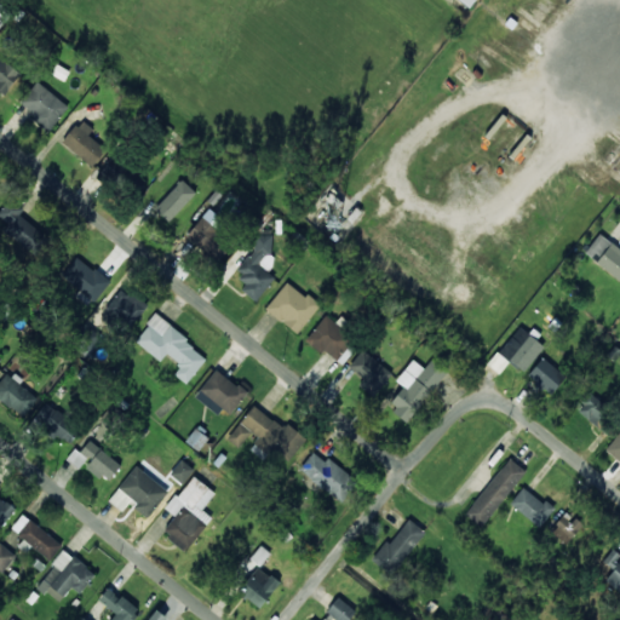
[(478,0),(459,0),(472,10),(478,0)]
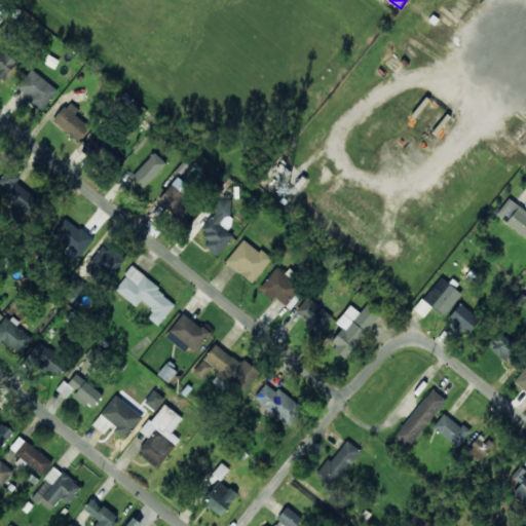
[(0,74),(4,78),(17,63),(0,47),(0,74)]
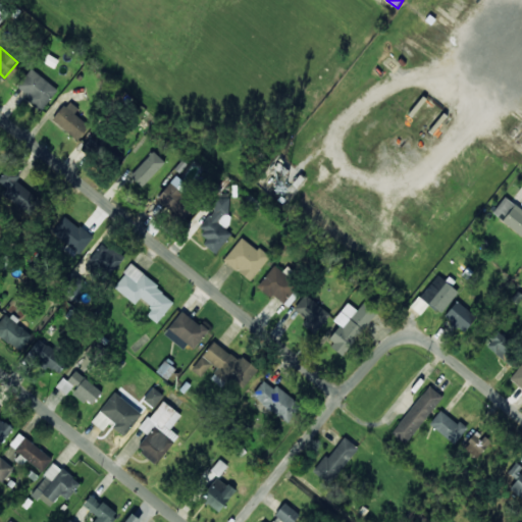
[(40,110),(58,90),(32,68),(17,86),(31,97),(28,101),(40,110)]
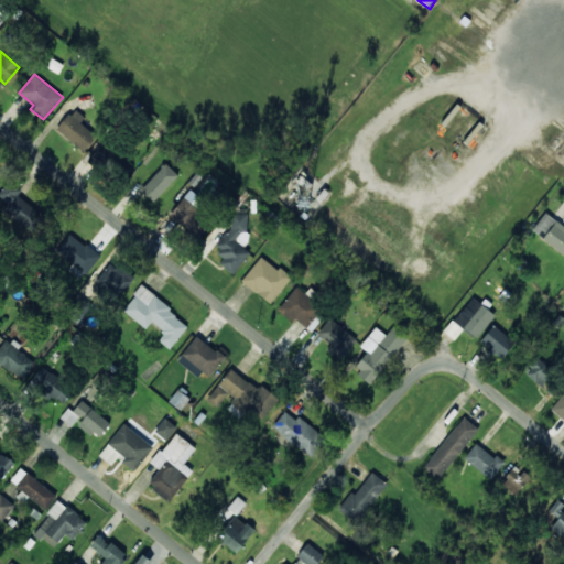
[(85,117),(73,108),(57,131),(85,151),(97,134),(80,122),(85,117)]
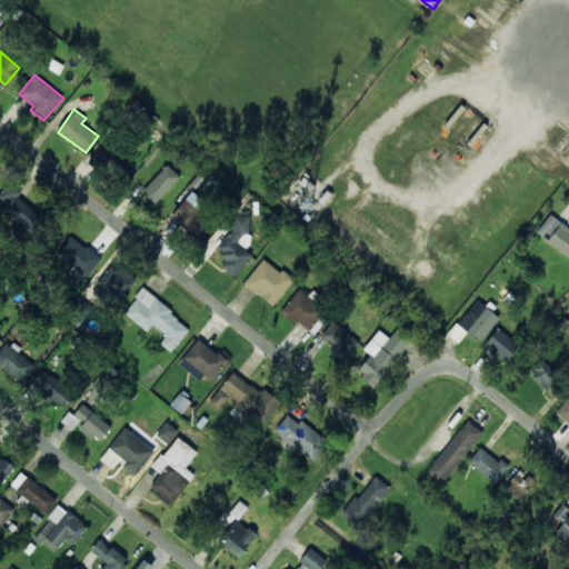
[(115,167),(115,148),(95,148),(95,167),(115,167)]
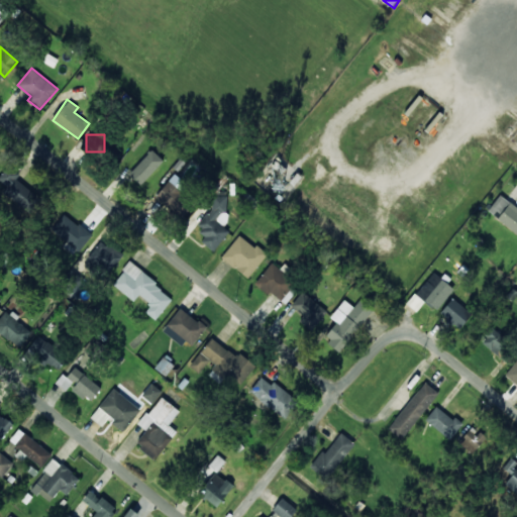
[(140,185),(164,161),(151,149),(128,174),(140,185)]
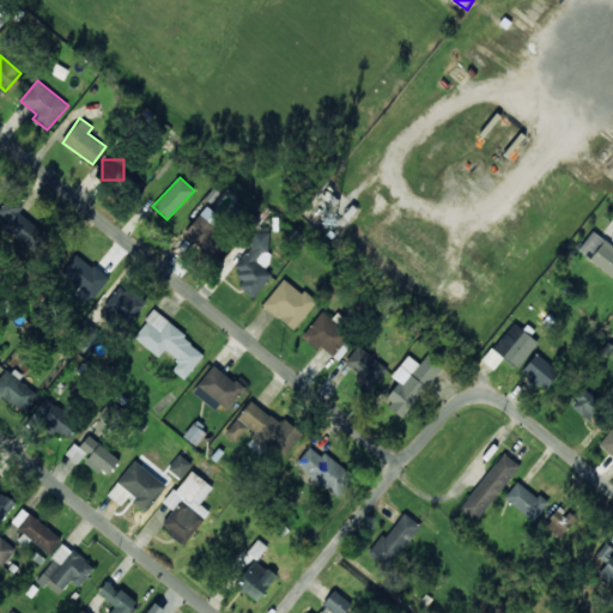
[(19,212),(24,206),(11,195),(0,208),(0,222),(38,253),(52,237),(19,212)]
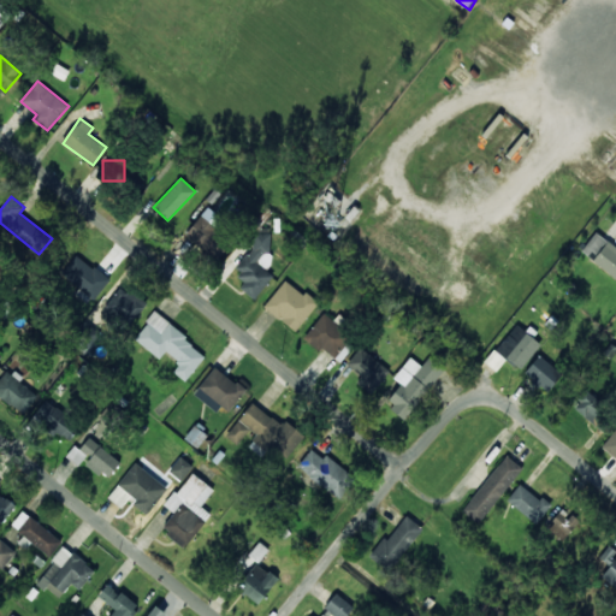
[(219,260),(232,241),(215,229),(224,218),(206,206),(185,236),(219,260)]
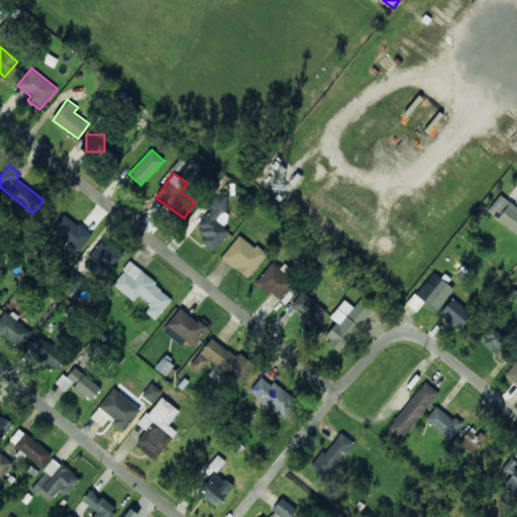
[(229,231),(223,226),(230,217),(222,211),(229,201),(220,194),(196,225),(207,234),(201,241),(213,250),(229,231)]
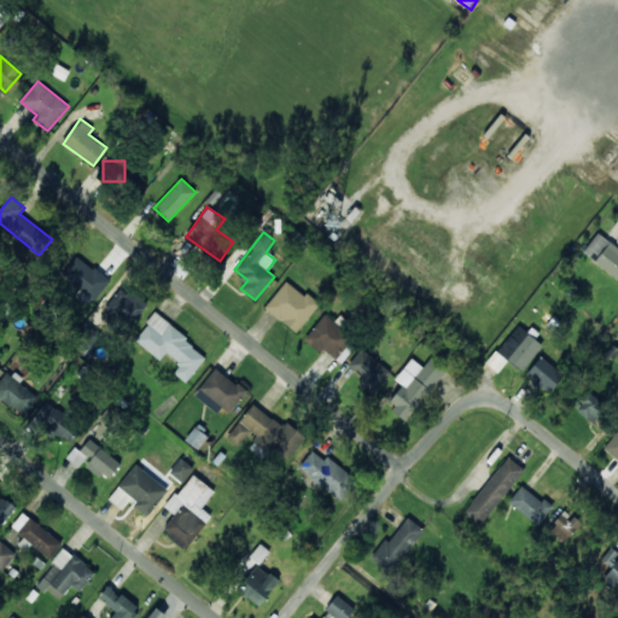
[(617,279),(617,248),(598,232),(582,252),(617,279)]
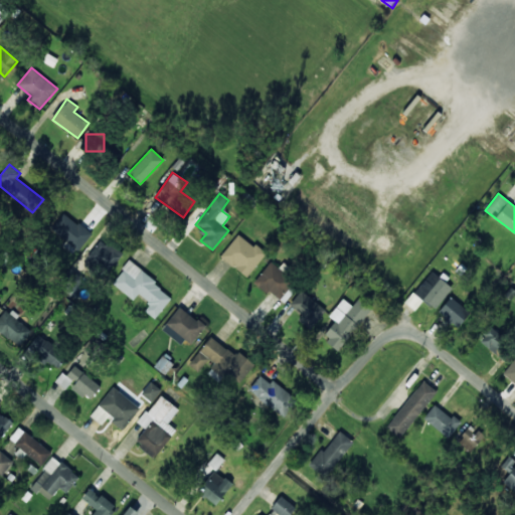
[(78,250),(92,233),(64,212),(49,230),(66,244),(68,242),(78,250)]
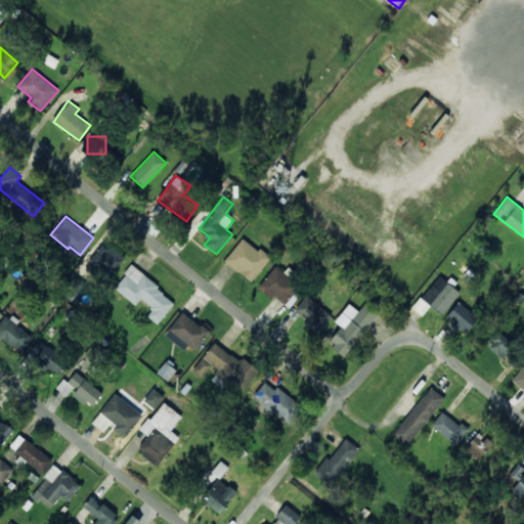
[(250,281),(269,259),(245,237),(224,259),(250,281)]
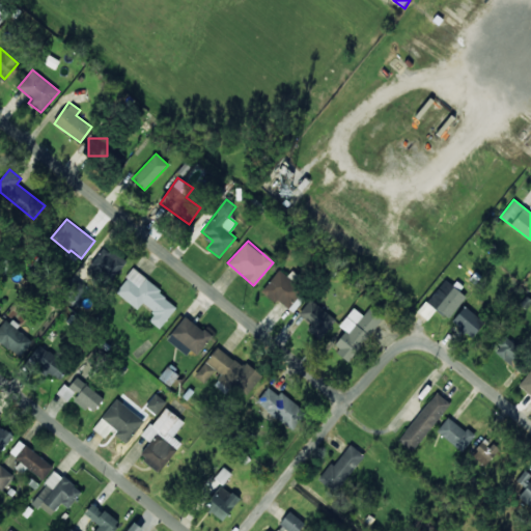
[(126,261),(102,243),(87,261),(111,280),(126,261)]
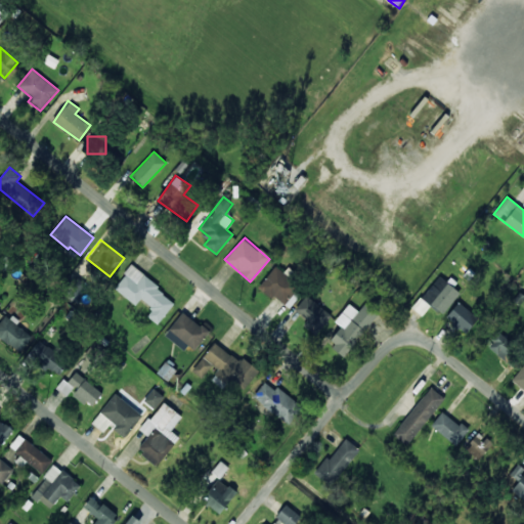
[(114,288),(136,305),(140,299),(154,308),(147,316),(158,324),(176,300),(131,266),(114,288)]
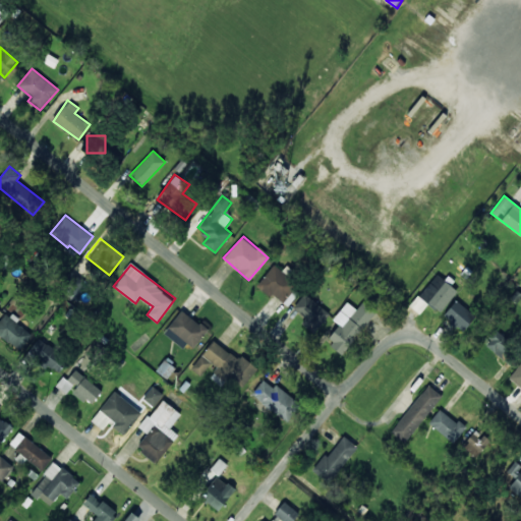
[(285,306),(300,287),(274,265),(257,284),(285,306)]
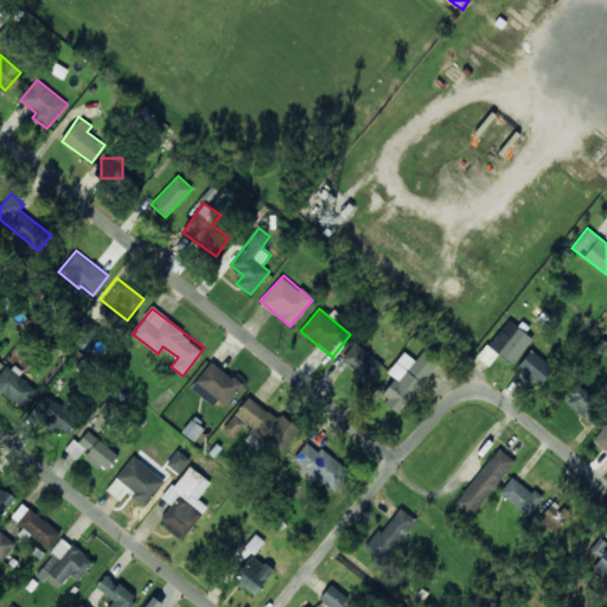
[(512,364),(532,338),(509,319),(479,358),(489,365),(498,353),(512,364)]
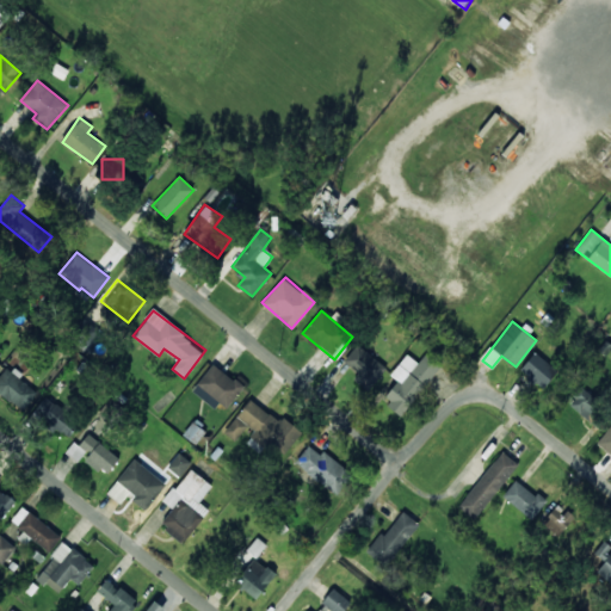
[(355,380),(369,390),(387,368),(357,344),(344,362),(359,374),(355,380)]
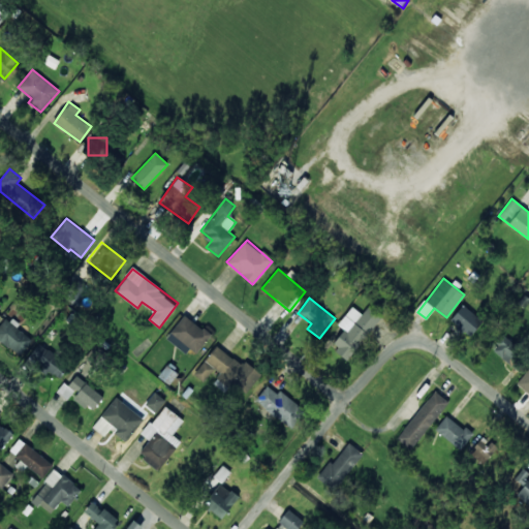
[(449,320),(470,337),(483,320),(462,305),(449,320)]
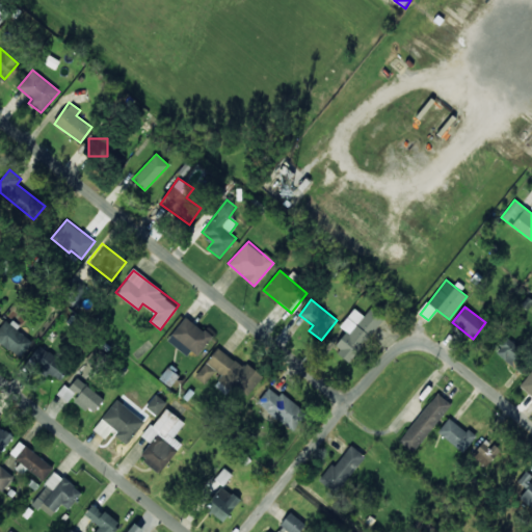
[(354,308),(340,326),(346,331),(333,347),(349,361),(384,319),(370,308),(364,316),(354,308)]
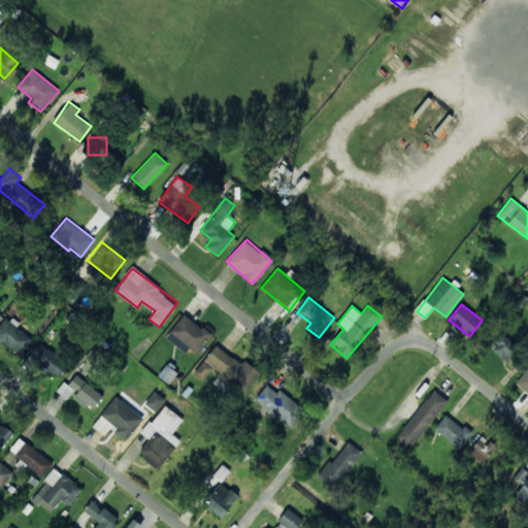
[(210,334),(184,314),(168,334),(180,343),(182,342),(196,353),(210,334)]
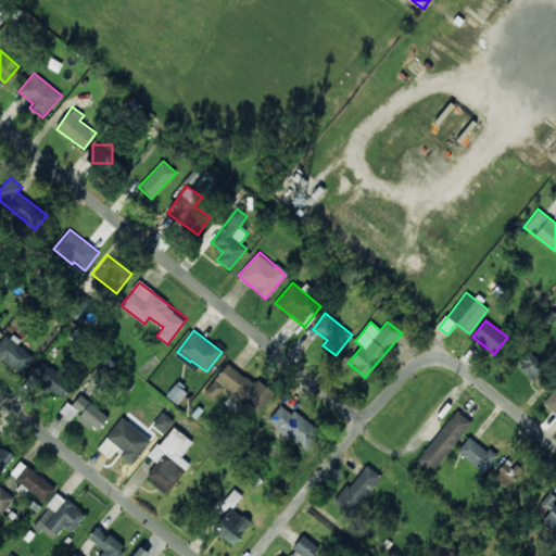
[(7,333),(0,342),(0,357),(21,374),(35,355),(7,333)]
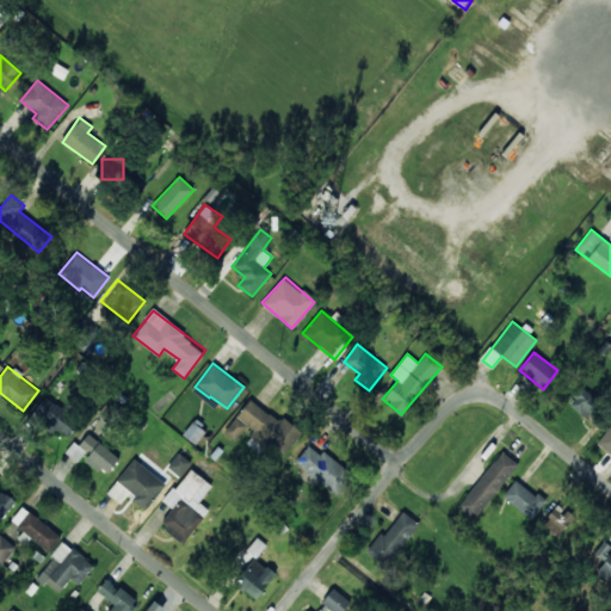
[(567,406),(591,421),(604,402),(580,387),(567,406)]
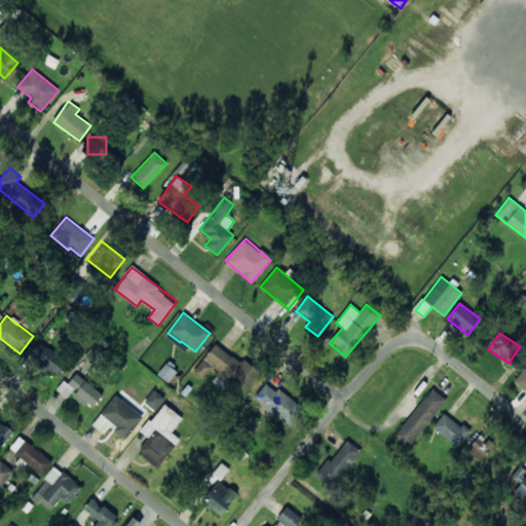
[(27,355),(45,373),(49,368),(58,375),(67,365),(40,341),(27,355)]
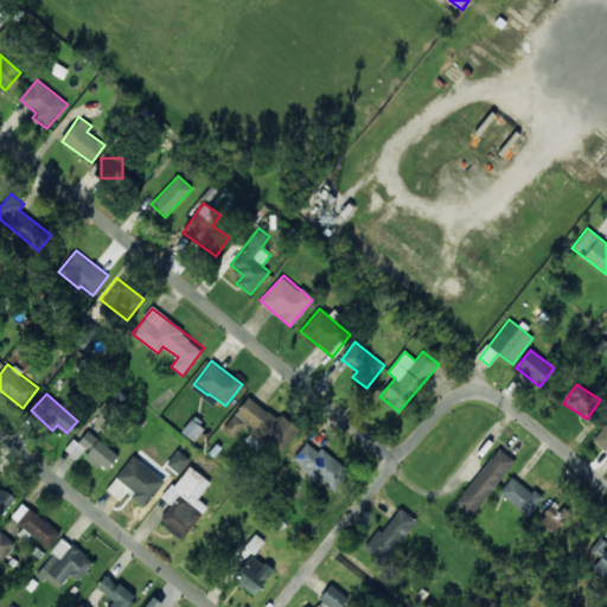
[(300,428),(280,414),(278,417),(248,396),(223,429),(235,439),(246,425),(282,452),(300,428)]
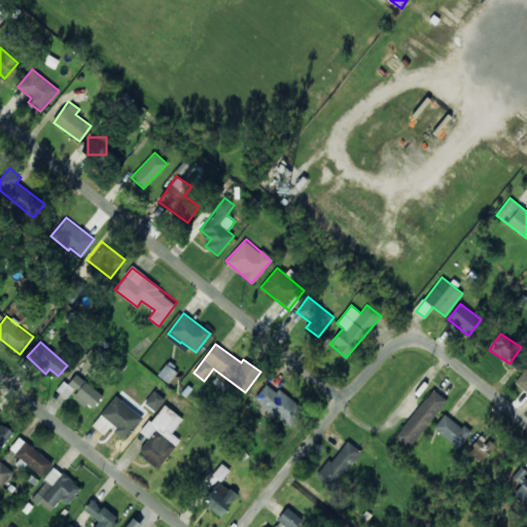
[(68,399),(72,394),(91,410),(103,395),(76,374),(68,384),(64,381),(56,390),(68,399)]
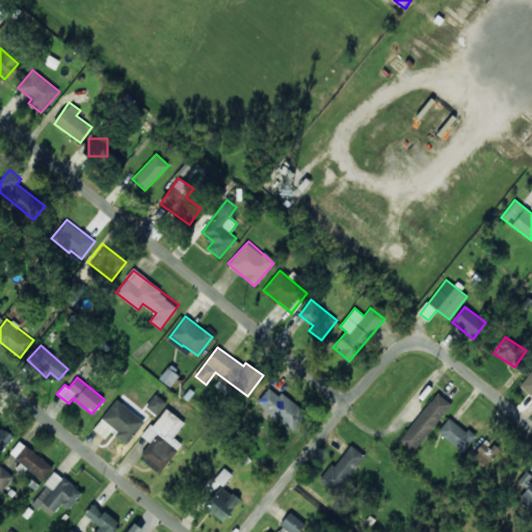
[(257,402),(292,431),(306,414),(270,386),(257,402)]
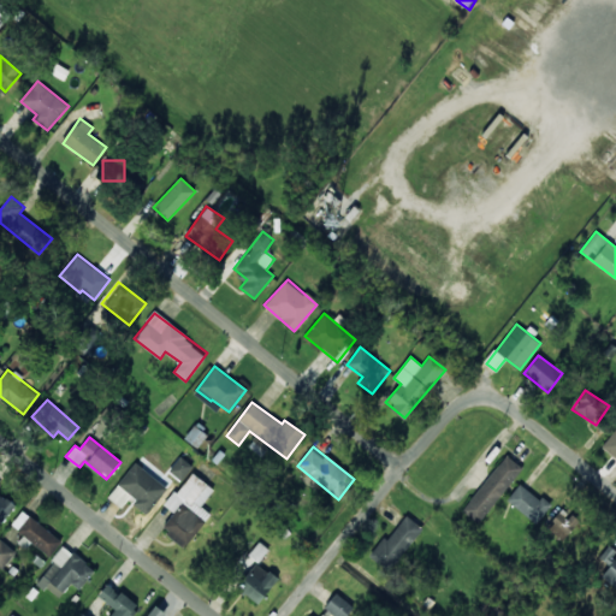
[(477,523),(523,469),(508,455),(461,509),(477,523)]
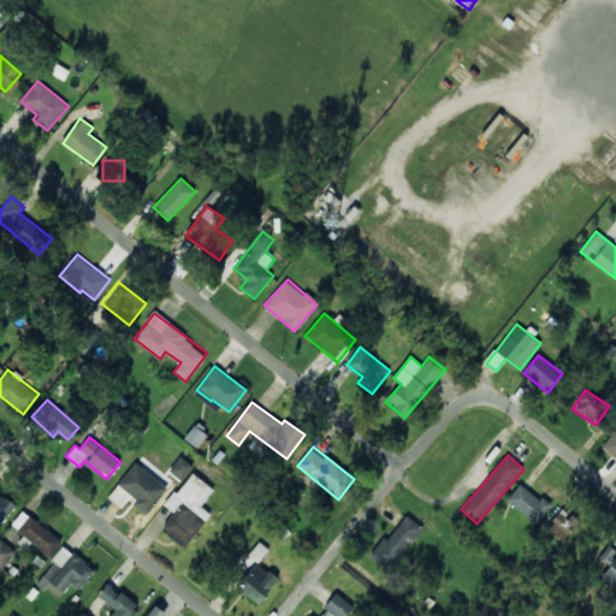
[(169,471),(181,480),(193,466),(181,456),(169,471)]
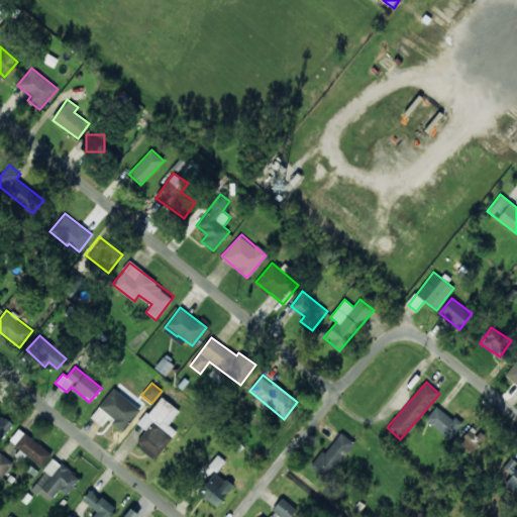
[(90,417),(103,427),(108,421),(122,432),(140,409),(113,388),(90,417)]
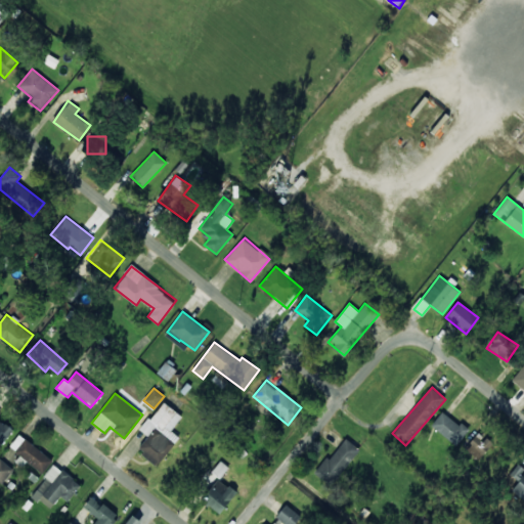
[(157,466),(179,437),(171,430),(182,417),(163,401),(140,430),(147,436),(137,449),(157,466)]
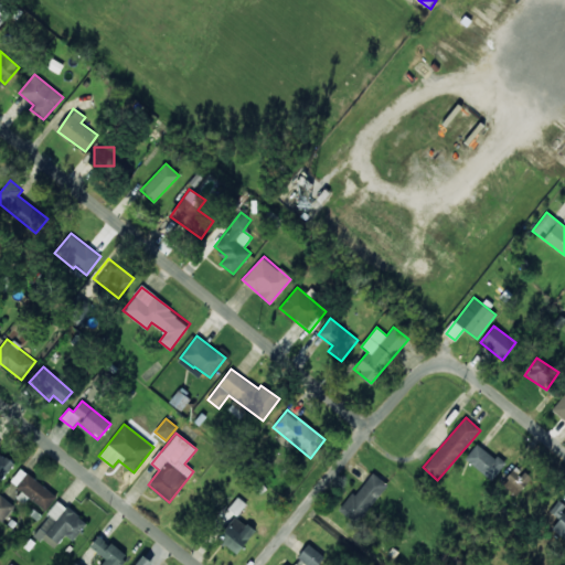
[(465,458),(490,480),(504,465),(478,443),(465,458)]
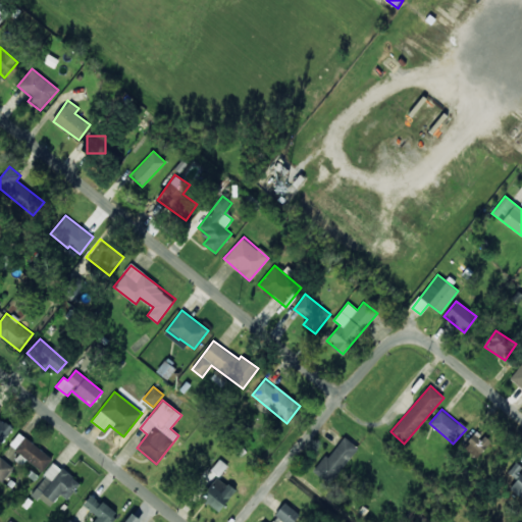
[(12,428),(0,418),(0,441),(1,442),(12,428)]
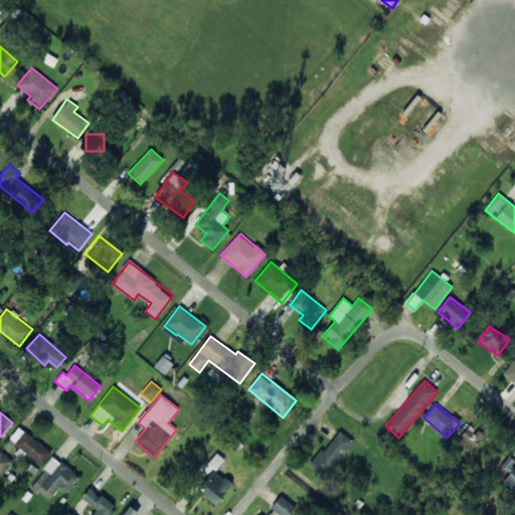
[(484,437),(471,424),(457,440),(470,452),(484,437)]
